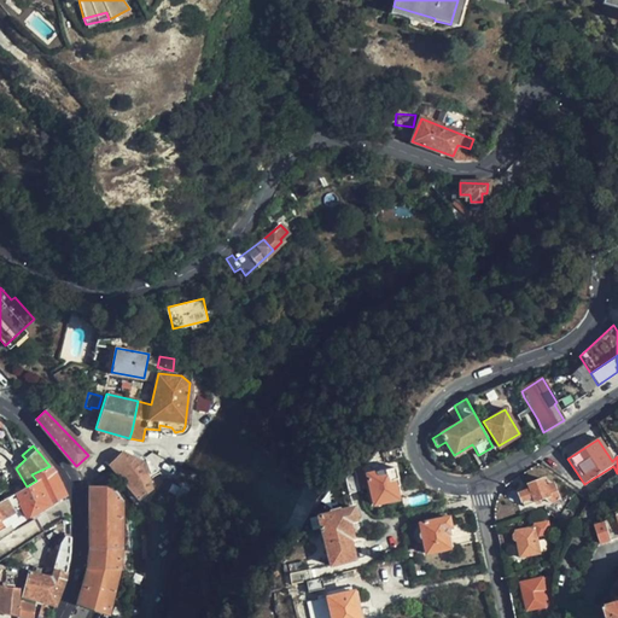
[(402,458),(400,447),(383,452),(386,464),(402,458)]
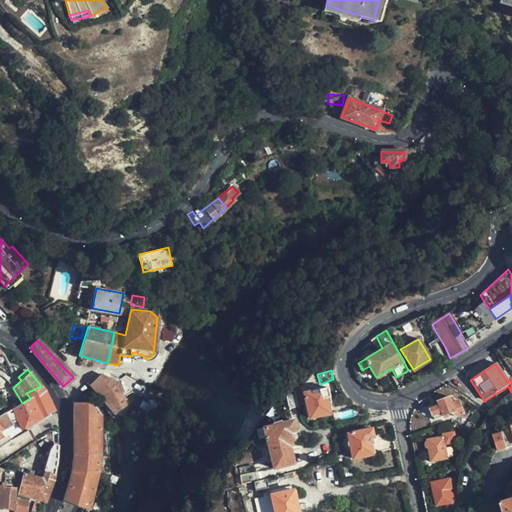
[(101,374),(91,385),(115,413),(125,404),(117,383),(101,374)]
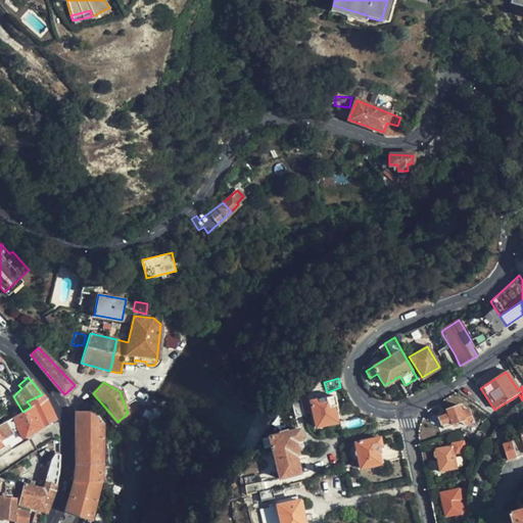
[(48,407),(42,394),(27,401),(31,407),(22,412),(13,417),(24,438),(54,420),(54,418),(48,407)]
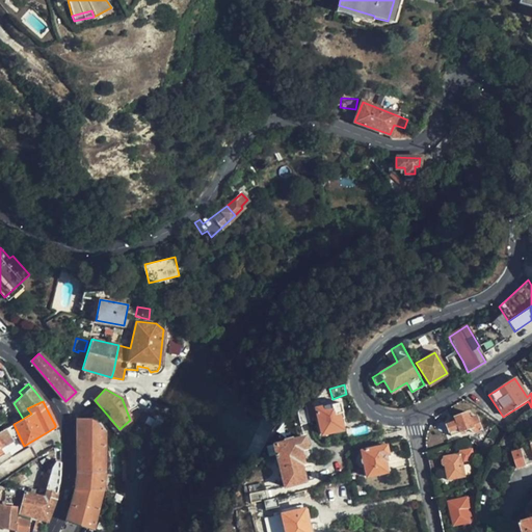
[(342,429),(338,413),(341,411),(339,402),(314,408),(321,434),(342,429)]
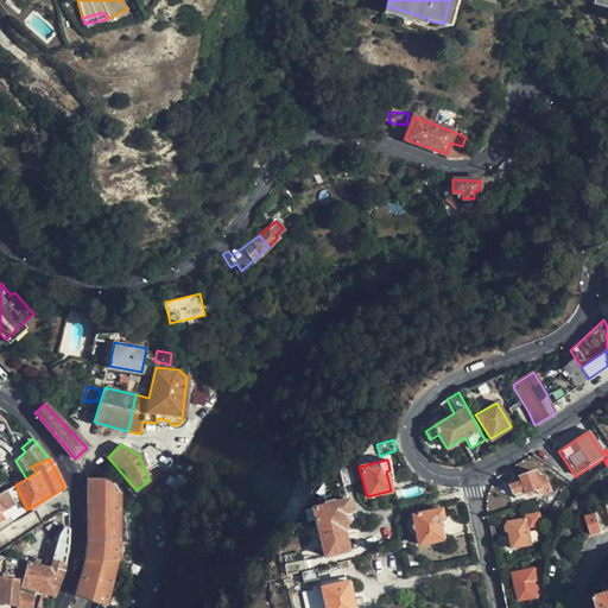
[(353,482),(347,463),(337,469),(342,485),(353,482)]
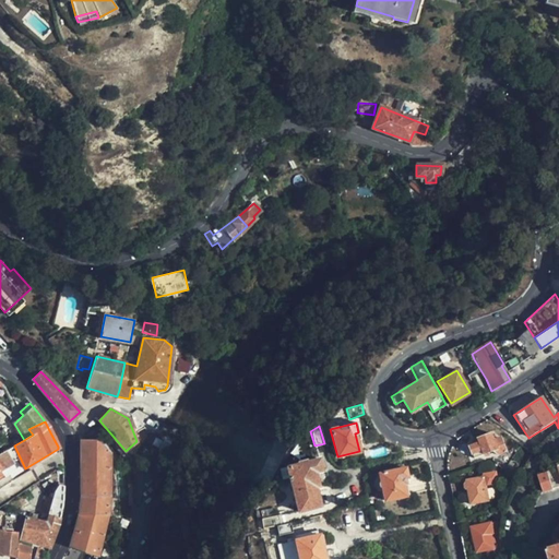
[(169,441),(176,432),(169,428),(167,430),(164,428),(159,435),(169,441)]
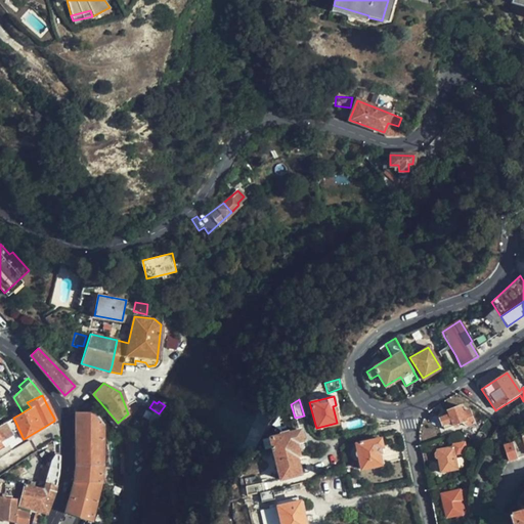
[(443,429),(463,422),(467,425),(474,422),(471,411),(468,409),(463,411),(461,405),(448,410),(449,415),(439,418),(430,412),(426,421),(438,427),(441,423),(443,429)]
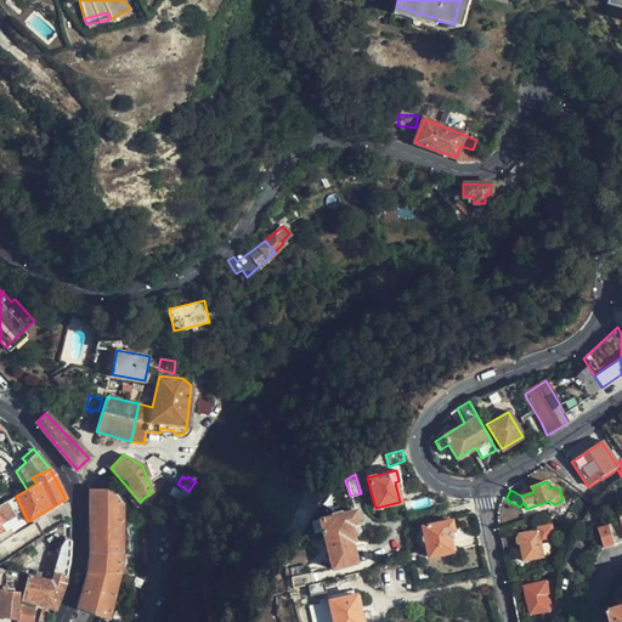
[(122,503),(109,488),(91,488),(90,507),(89,550),(89,563),(86,576),(85,582),(78,609),(108,618),(119,570),(122,553),(122,503)]
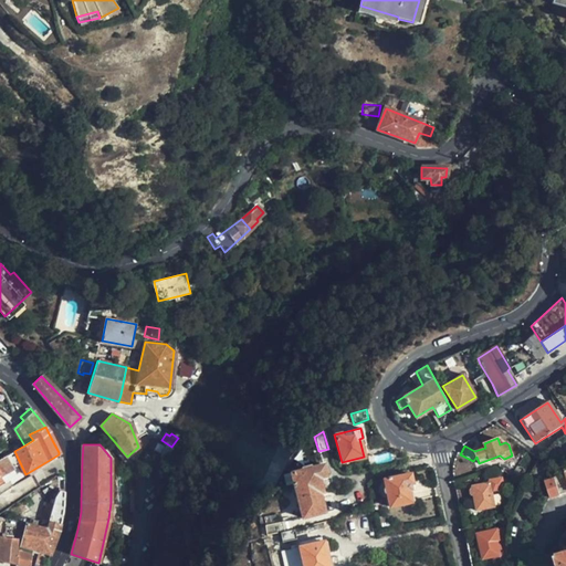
[(0,513),(39,488),(32,474),(14,485),(12,482),(23,477),(17,465),(13,467),(7,456),(0,459),(0,474),(4,483),(2,484),(0,489),(0,513)]
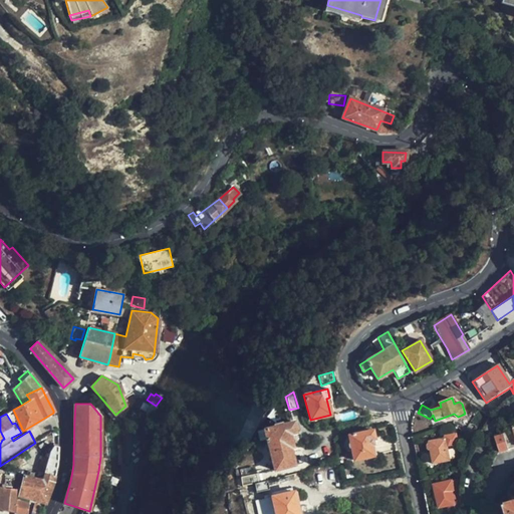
[(290,447),(292,446),(289,433),(295,432),(292,422),(281,425),(280,424),(273,425),(273,427),(263,430),(266,440),(276,438),(279,450),(290,447)]
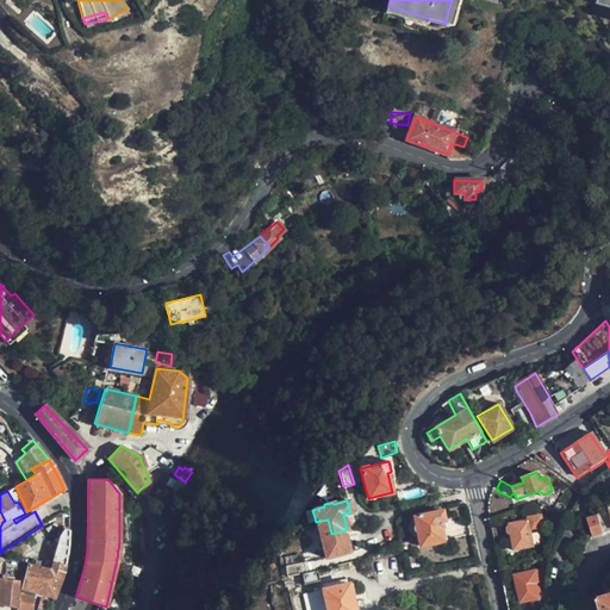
[(591,535),(609,529),(609,504),(595,510),(596,516),(586,520),(591,535)]
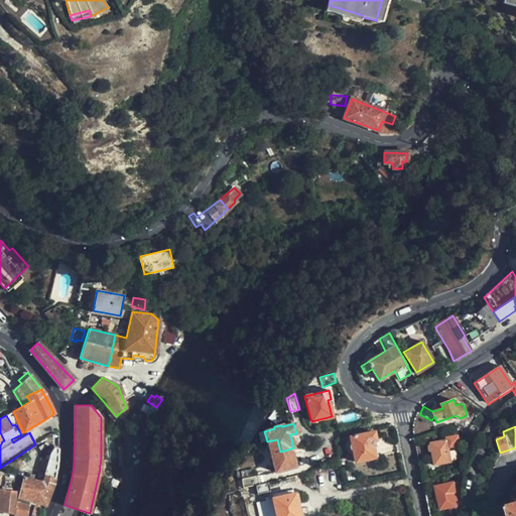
[(374,457),(370,440),(375,439),(374,431),(349,436),(351,443),(349,444),(348,447),(350,449),(352,449),(355,462),(374,457)]
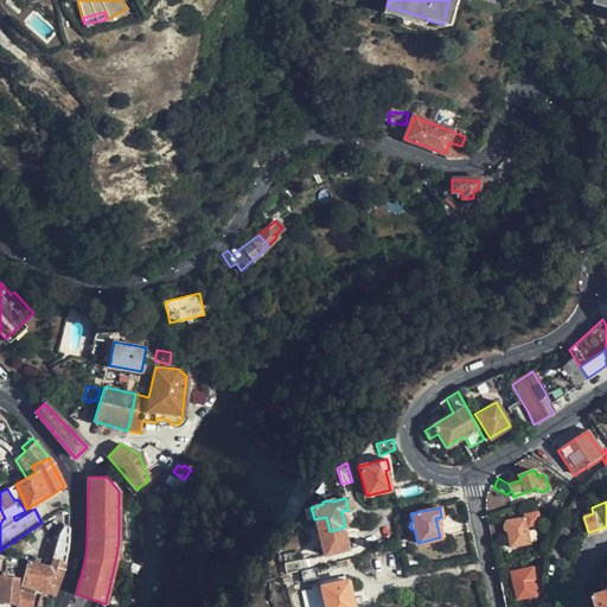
[(540,524),(537,511),(523,515),(524,518),(505,522),(505,524),(503,524),(503,525),(503,526),(503,529),(504,530),(505,530),(506,531),(510,548),(529,543),(526,526),(540,524)]
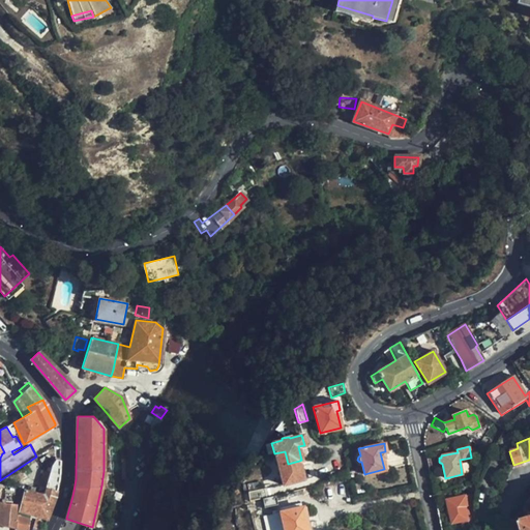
[(274,453),(277,467),(288,464),(285,451),(274,453)]
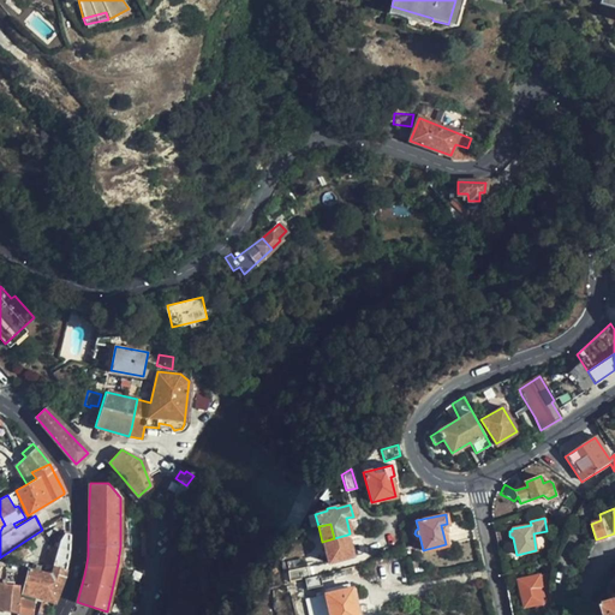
[(505,530),(494,532),(496,544),(507,542),(505,530)]
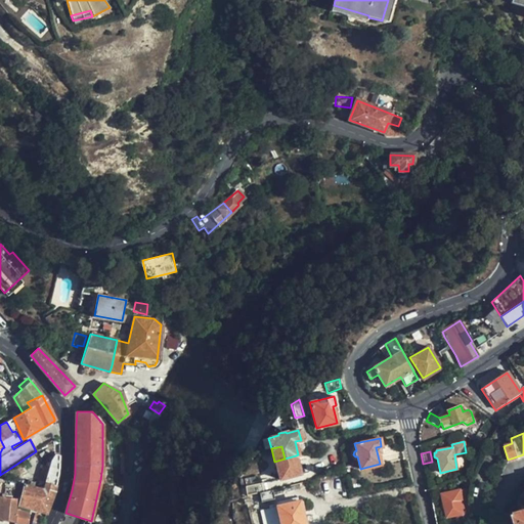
[(43,487),(25,483),(18,504),(46,513),(49,507),(52,498),(54,489),(56,479),(58,455),(54,454),(51,460),(43,487)]
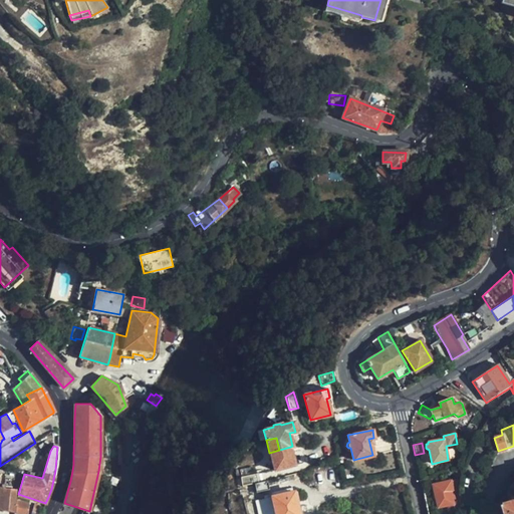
[(279,450),(269,453),(273,470),(293,465),(290,447),(279,450)]
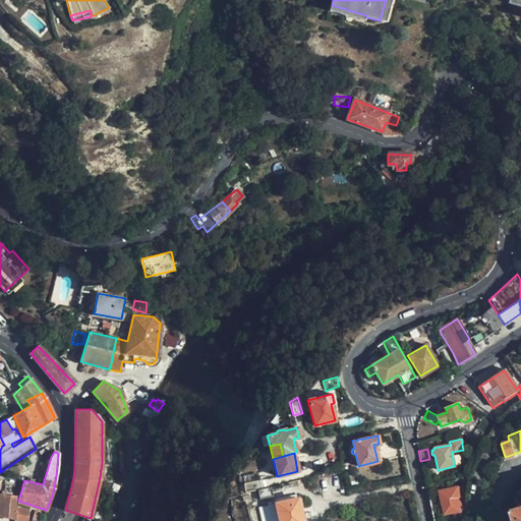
[(242,482),(244,493),(255,489),(258,488),(256,480),(242,482)]
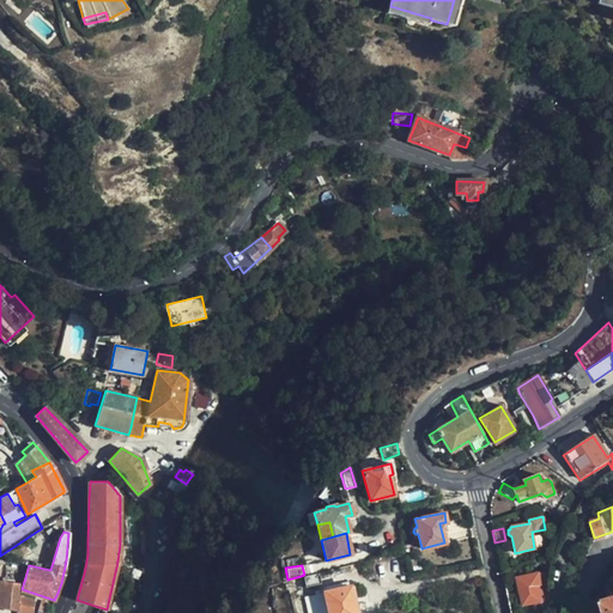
[(547,583),(547,571),(515,577),(521,605),(530,604),(532,612),(539,612),(550,608),(548,602),(547,593),(547,583)]
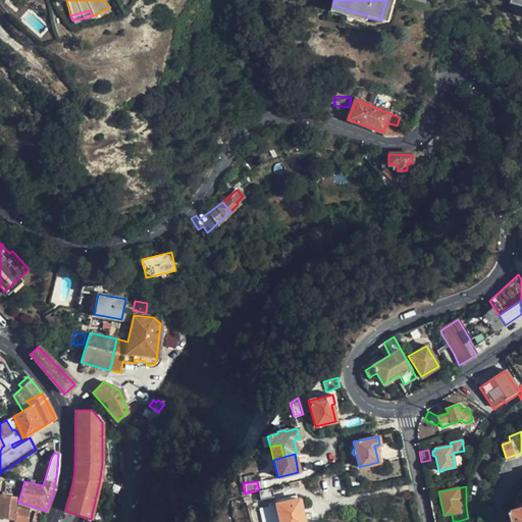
[(259,489),(256,490),(259,500),(272,496),(270,487),(259,489)]
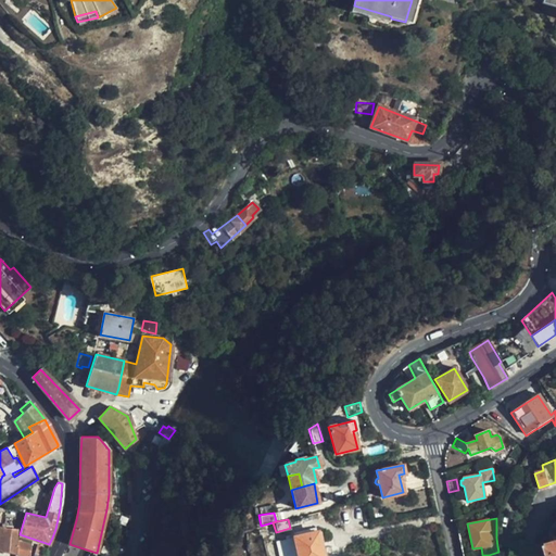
[(17,530),(0,527),(0,551),(23,555),(27,555),(29,544),(16,540),(17,530)]
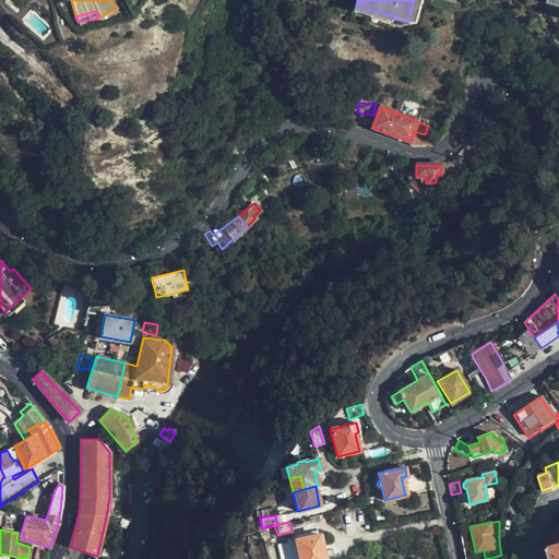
[(323,558),(319,534),(294,539),(298,558),(323,558)]
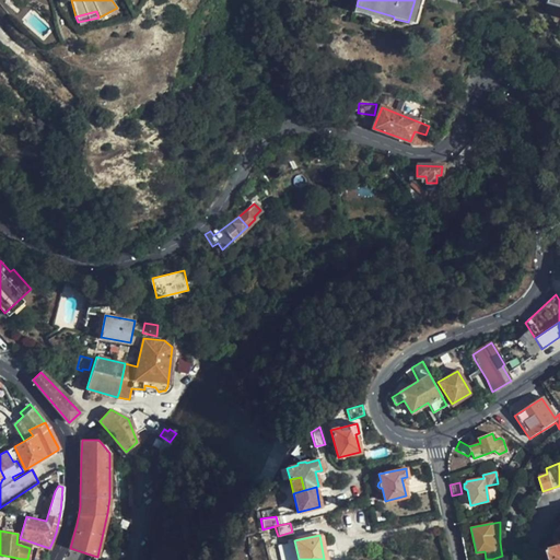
[(559,559),(559,547),(558,548),(546,551),(548,559),(559,559)]
